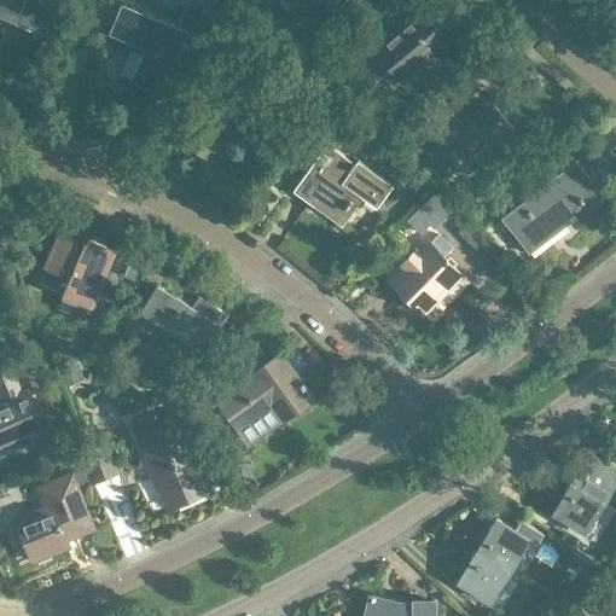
[(0,21),(13,25),(41,38),(56,0),(0,0),(0,21)]
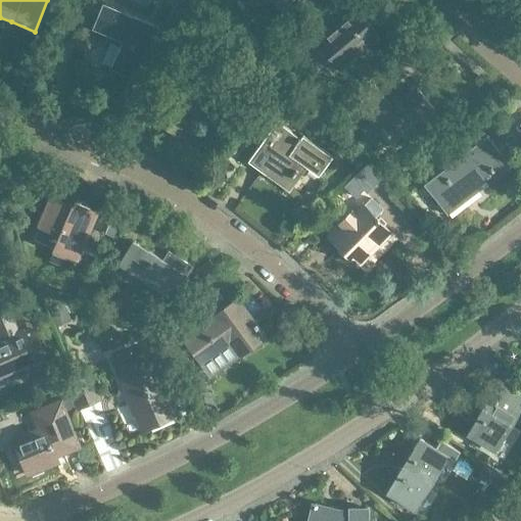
[(251,0),(258,8),(268,0),(286,22),(304,6),(299,0),(251,0)]
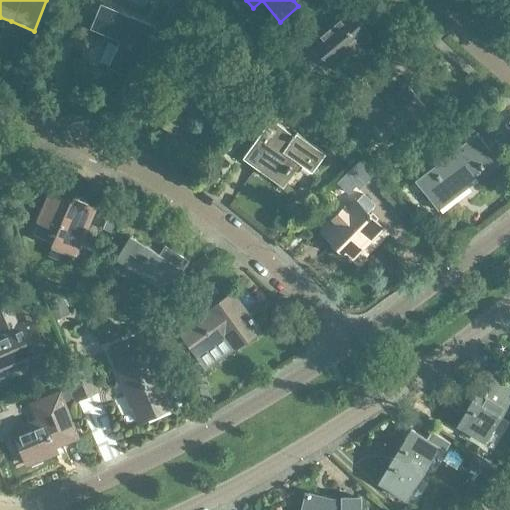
[(140,51),(144,53),(154,28),(98,5),(88,30),(118,42),(106,70),(128,79),(140,51)]
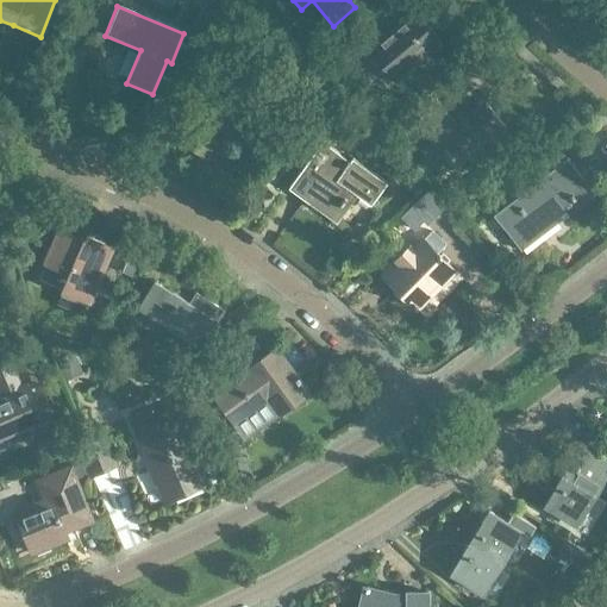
[(364,51),(371,58),(368,62),(379,75),(382,73),(394,86),(442,45),(412,11),(364,51)]
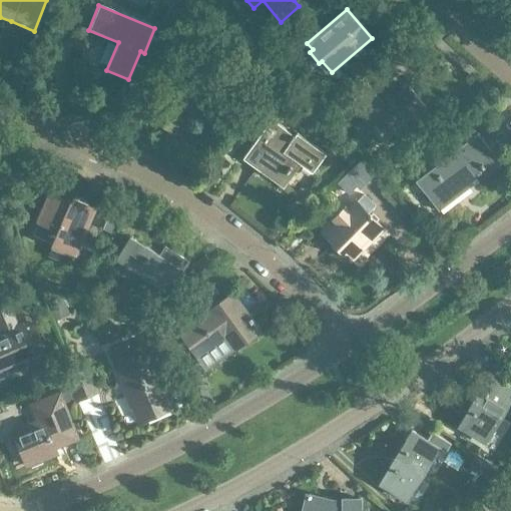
[(259,61),(272,72),(303,45),(293,33),(259,61)]
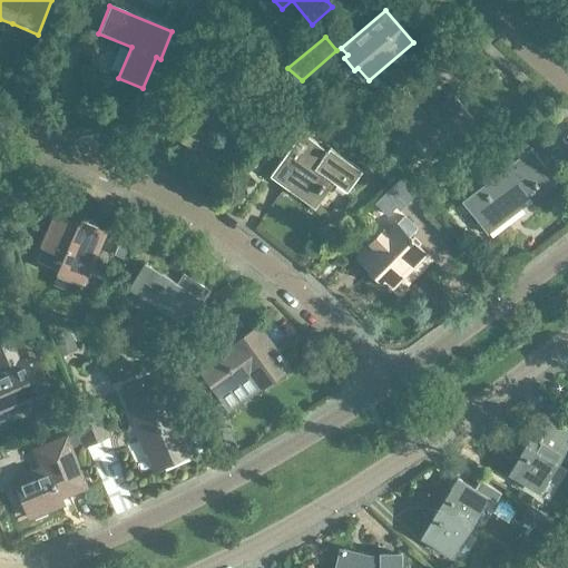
[(208,126),(234,135),(243,110),(216,103),(189,87),(165,133),(195,150),(208,126)]
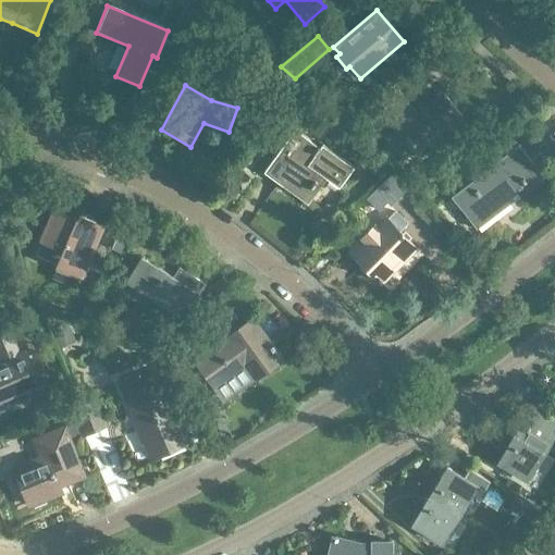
[(391,120),(415,151),(458,116),(441,95),(414,115),(407,107),(391,120)]
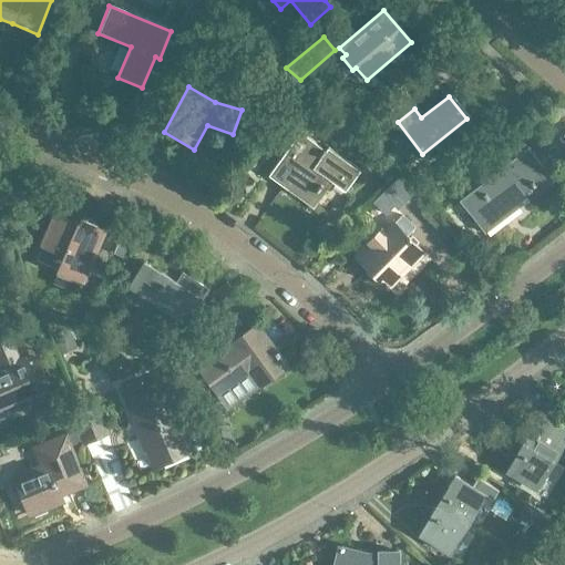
[(342,193),(358,172),(326,149),(324,152),(299,134),(267,177),(284,189),(286,185),(308,202),(315,194),(316,194),(321,187),(320,186),(326,180),(342,193)]
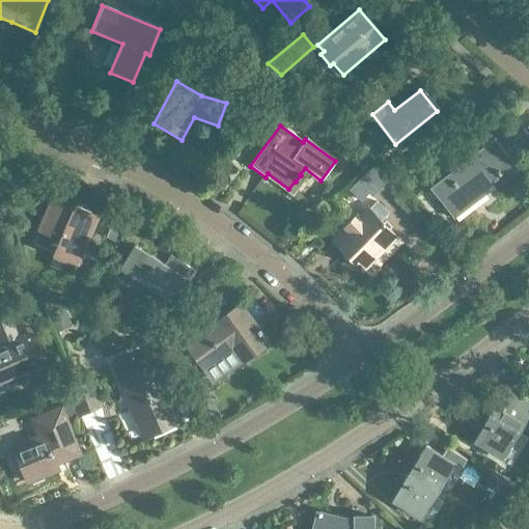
[(471,150),(444,170),(447,174),(429,189),(452,220),(517,171),(493,140),(474,154),(471,150)]
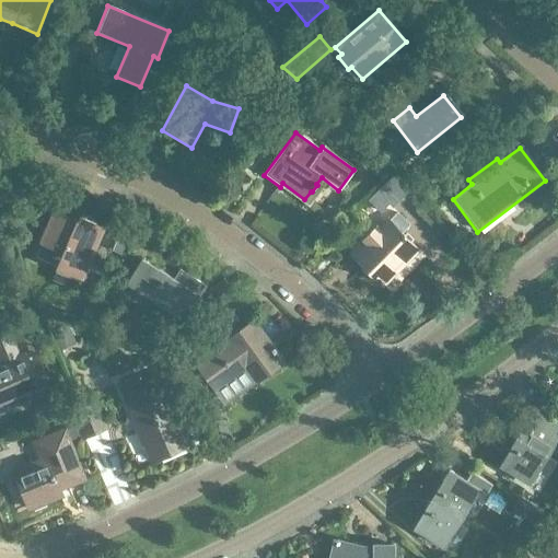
[(56,268),(79,279),(101,229),(78,218),(77,222),(54,212),(35,253),(58,263),(56,268)]
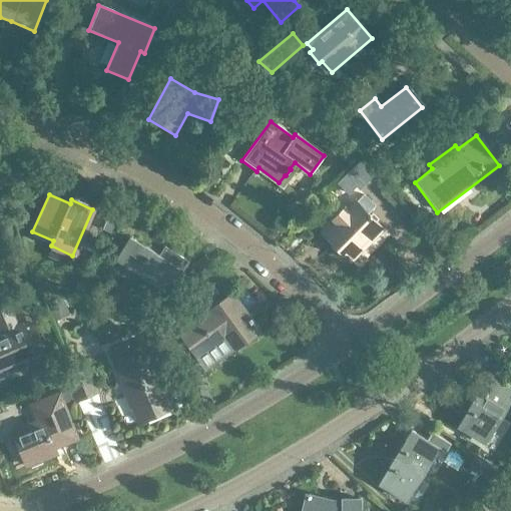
[(320,233),(348,262),(380,229),(366,214),(373,207),(363,196),(347,212),(343,209),(333,219),(333,220),(320,233)]
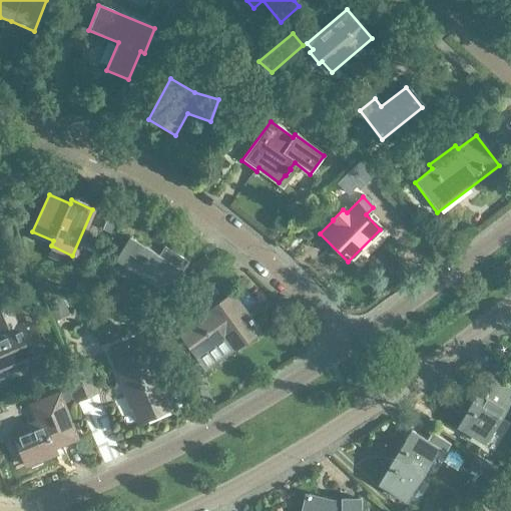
[(149,281),(164,290),(183,261),(163,247),(158,257),(129,238),(116,260),(112,266),(146,287),(149,281)]
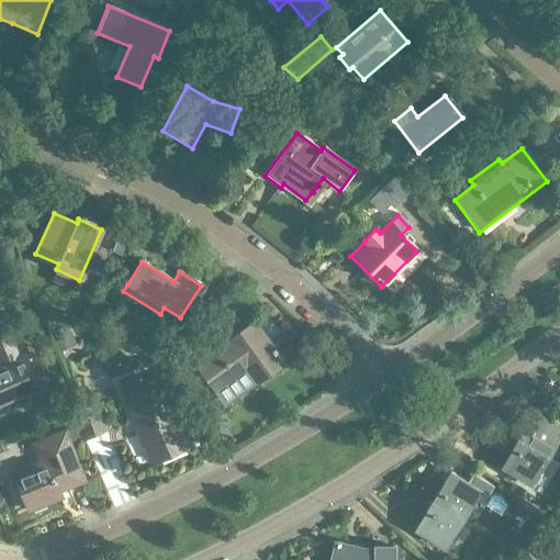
[(186,365),(190,362),(214,394),(244,372),(255,385),(270,373),(271,374),(283,366),(253,324),(225,344),(221,337),(211,345),(200,331),(175,349),(186,365)]
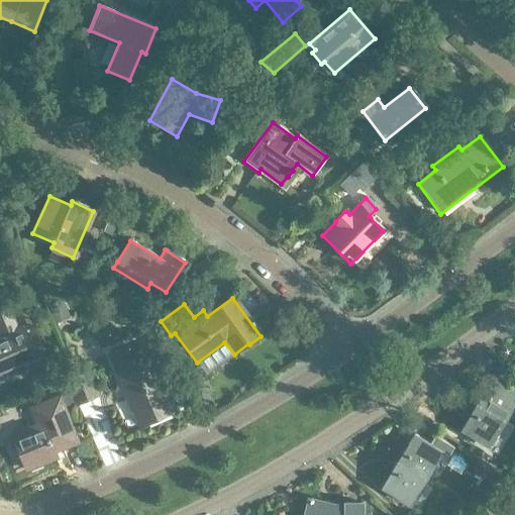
[(43,306),(52,326),(68,319),(61,302),(57,301),(43,306)]
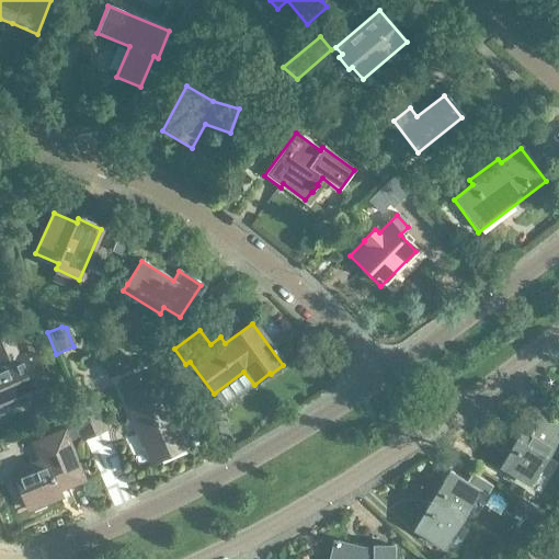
[(0,408),(8,406),(9,408),(10,409),(11,410),(13,411),(14,412),(16,413),(18,413),(20,413),(22,413),(24,412),(25,412),(27,411),(29,409),(31,408),(31,407),(32,405),(32,403),(32,401),(32,399),(29,394),(40,388),(40,387),(50,383),(38,353),(27,358),(25,354),(21,356),(12,335),(0,340),(0,366),(1,369),(0,369),(0,408)]
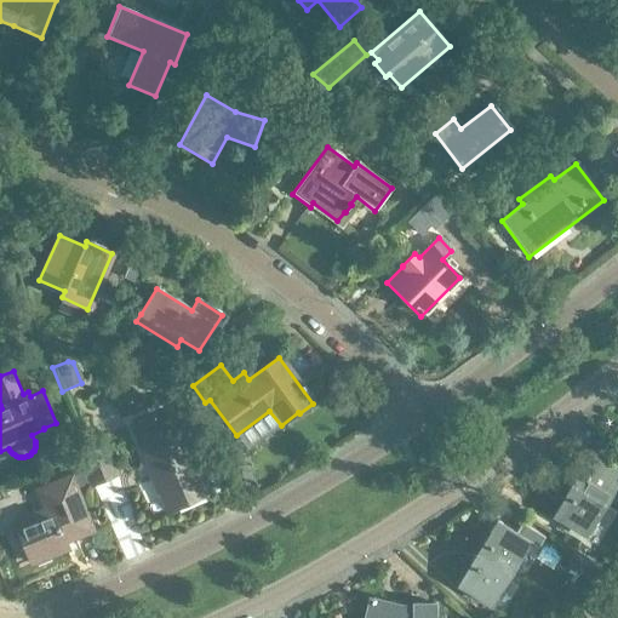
[(156,430),(152,419),(131,428),(153,475),(149,476),(158,495),(160,493),(169,513),(206,497),(173,423),(156,430)]
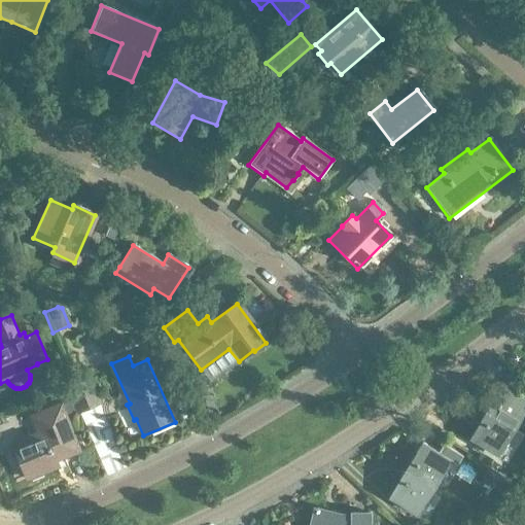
[(66,390),(77,415),(100,406),(90,381),(66,390)]
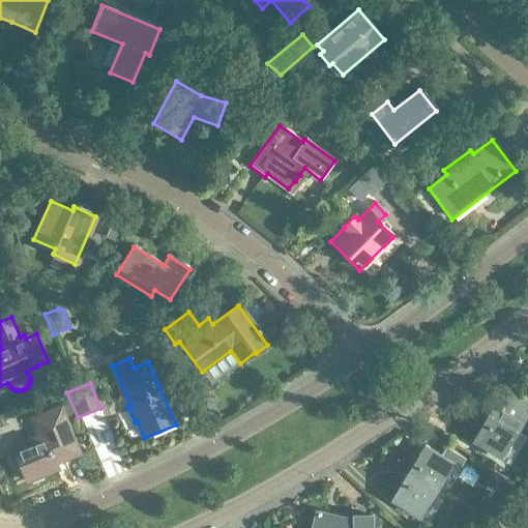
[(527,401),(505,388),(489,415),(516,432),(527,411),(527,401)]
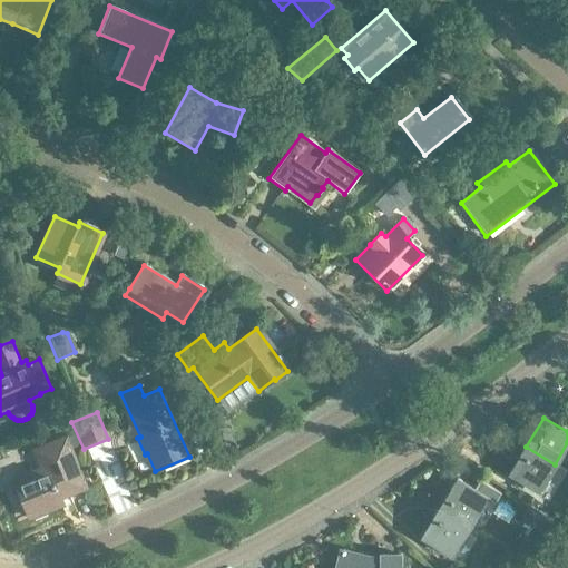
[(10,475),(12,481),(27,518),(31,517),(33,519),(45,515),(43,511),(61,505),(58,498),(85,487),(68,447),(77,443),(72,433),(65,437),(62,432),(26,448),(33,466),(10,475)]
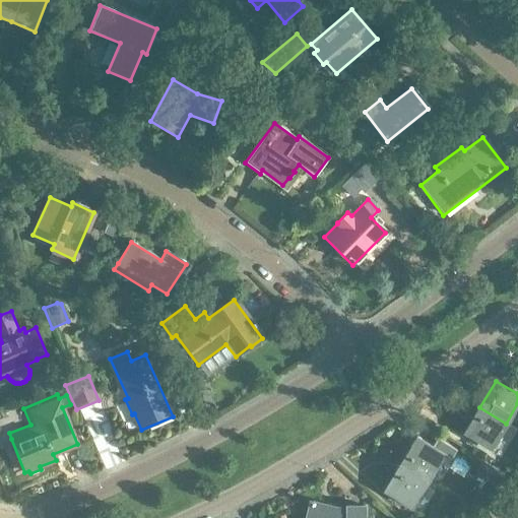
[(506,424),(479,407),(462,434),(490,451),(506,424)]
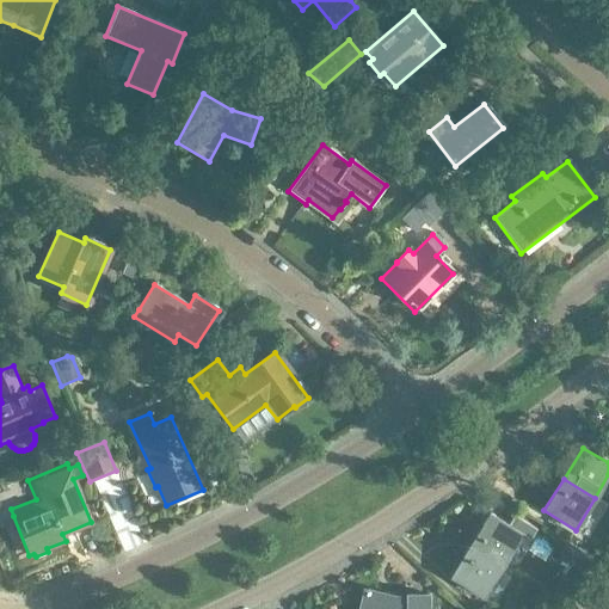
[(488,515),(469,547),(502,567),(521,535),(488,515)]
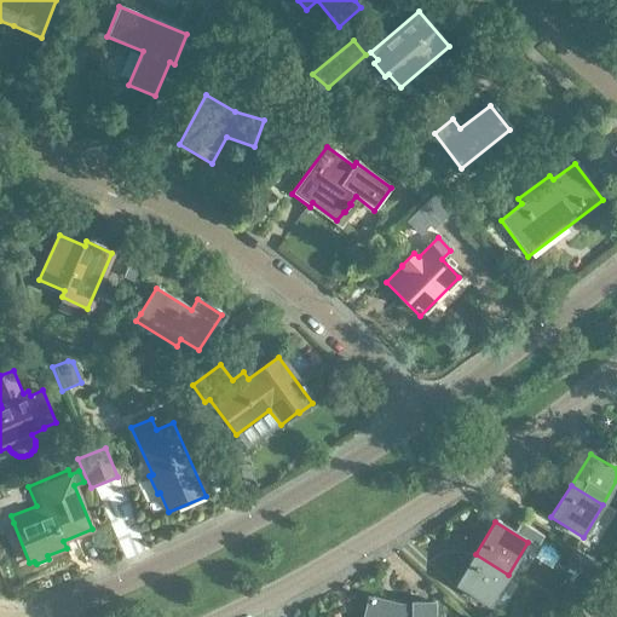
[(565,565),(590,581),(598,569),(572,553),(565,565)]
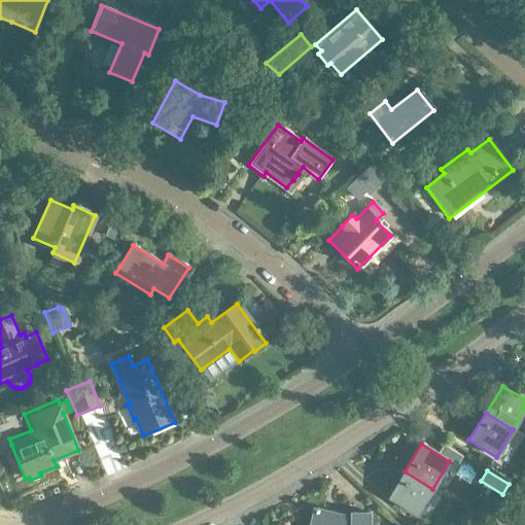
[(432,489),(405,471),(387,499),(416,516),(432,489)]
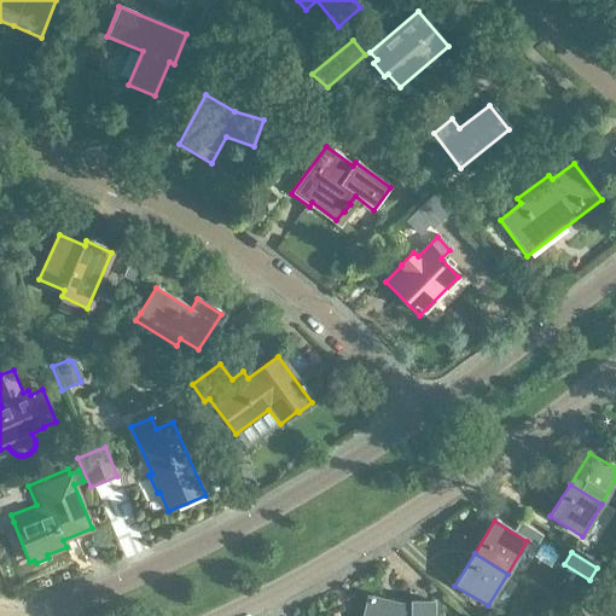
[(365,598),(365,600),(366,600),(362,615),(431,615),(433,603),(412,604),(412,610),(406,610),(396,609),(397,605),(365,598)]
